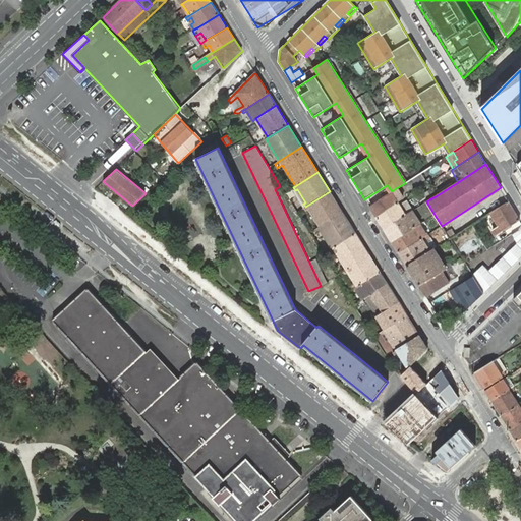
[(424,179),(420,172),(411,179),(415,185),(424,179)]
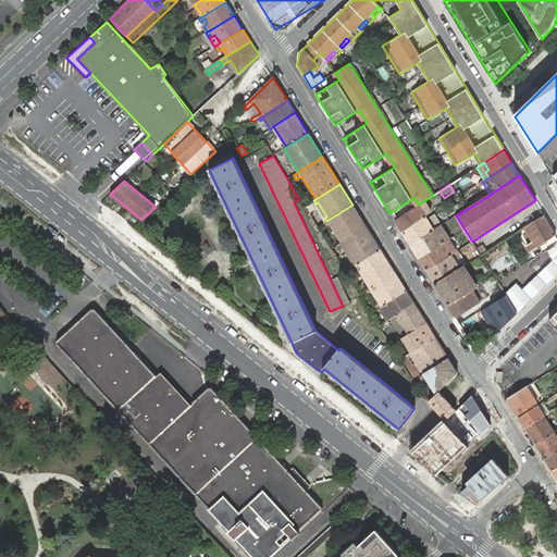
[(419,205),(395,220),(401,232),(410,245),(433,230),(440,225),(433,215),(426,220),(424,217),(431,212),(423,201),(419,205)]
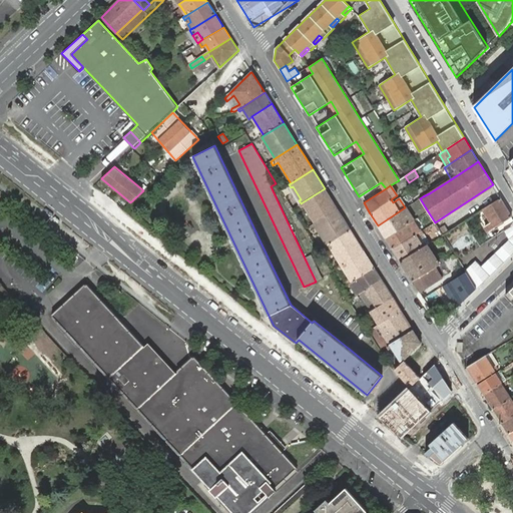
[(418,189),(423,196),(429,193),(424,185),(418,189)]
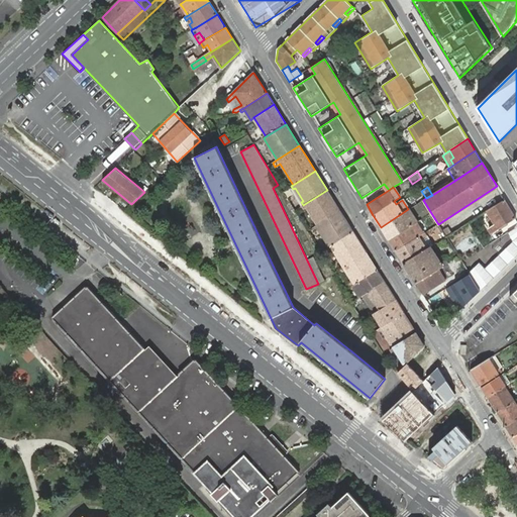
[(303,205),(302,206),(304,209),(306,207),(310,213),(314,219),(318,224),(340,210),(327,190),(303,205)]
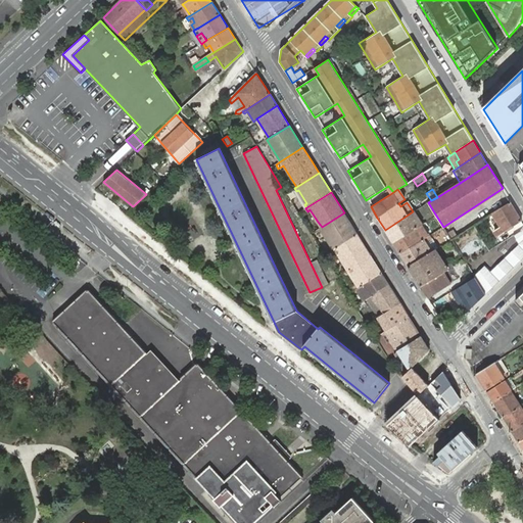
[(522,221),(510,201),(492,212),(501,226),(494,231),(497,236),(522,221)]
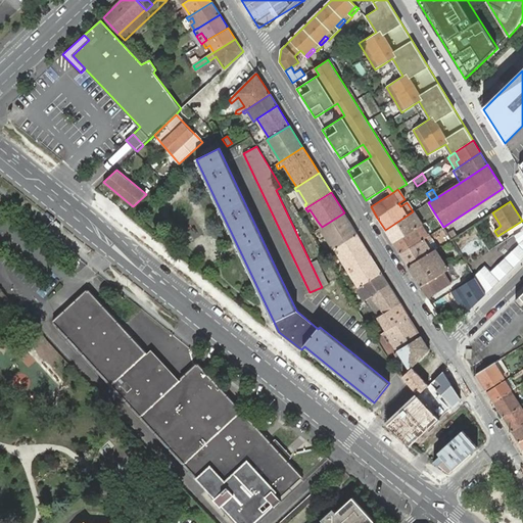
[(407,216),(385,230),(393,243),(421,225),(422,225),(414,211),(413,211),(407,216)]
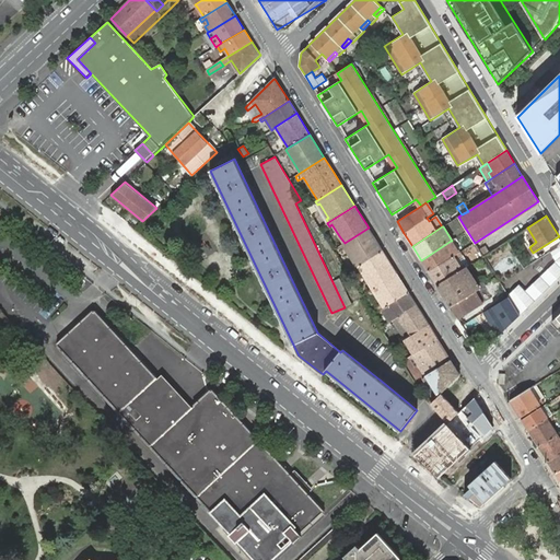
[(345,243),(342,245),(357,266),(383,249),(369,228),(345,243)]
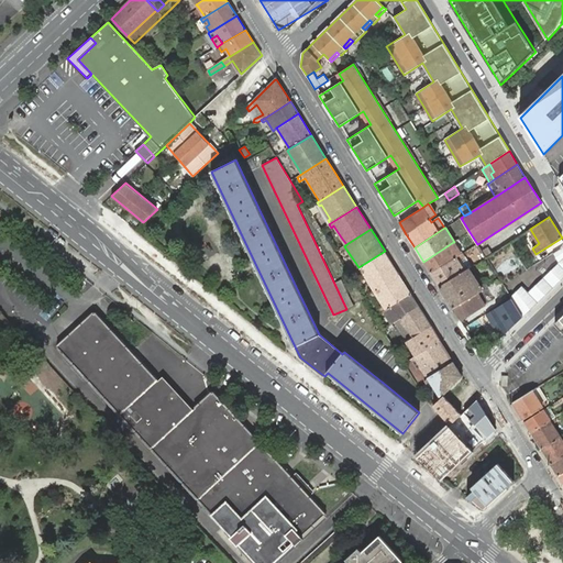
[(456,257),(461,254),(453,242),(423,262),(430,273),(456,257)]
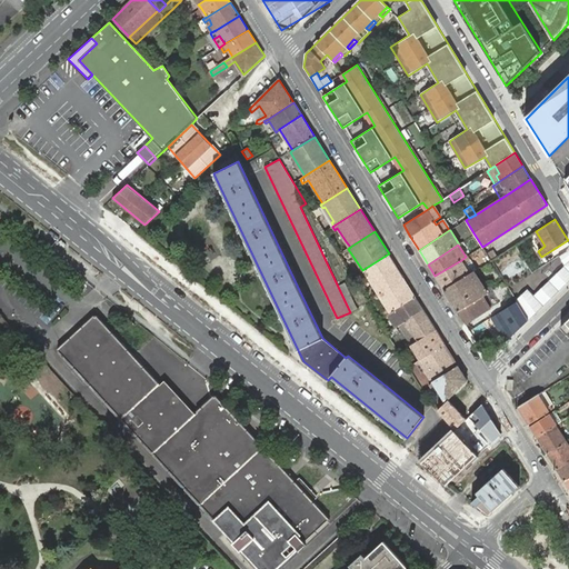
[(527,292),(516,299),(529,320),(568,281),(568,249),(561,255),(565,261),(529,297),(527,292)]
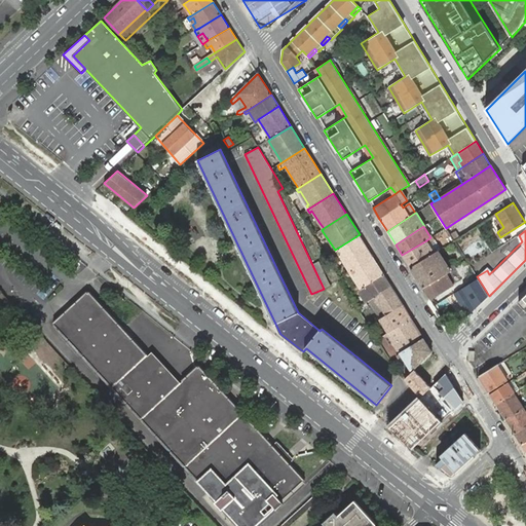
[(335,250),(332,252),(345,274),(373,257),(360,234),(335,250)]
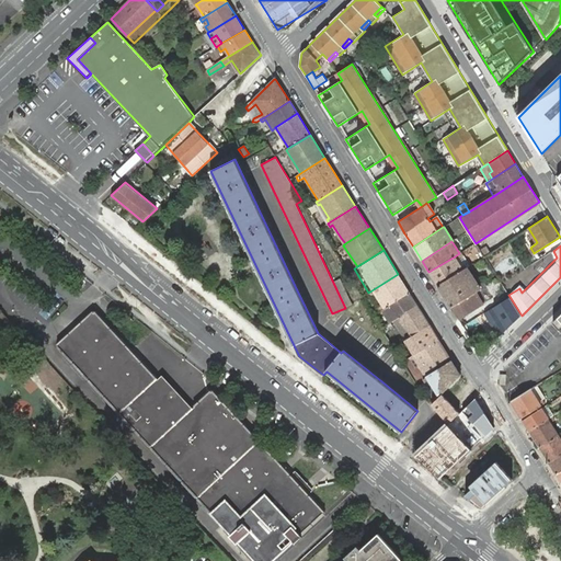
[(455,256),(428,272),(437,286),(467,267),(465,264),(461,266),(455,256)]
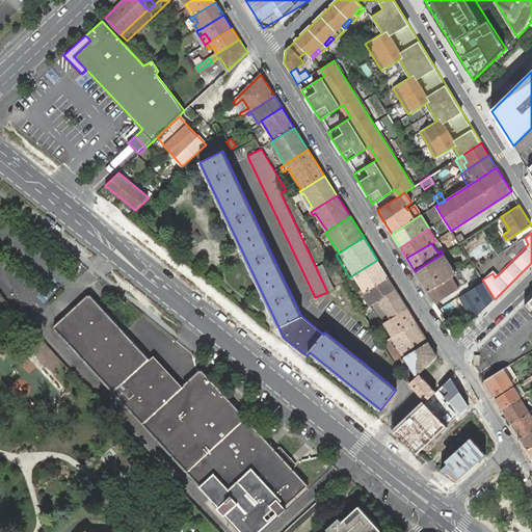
[(444,282),(455,274),(450,265),(446,259),(443,254),(415,271),(428,291),(444,282)]
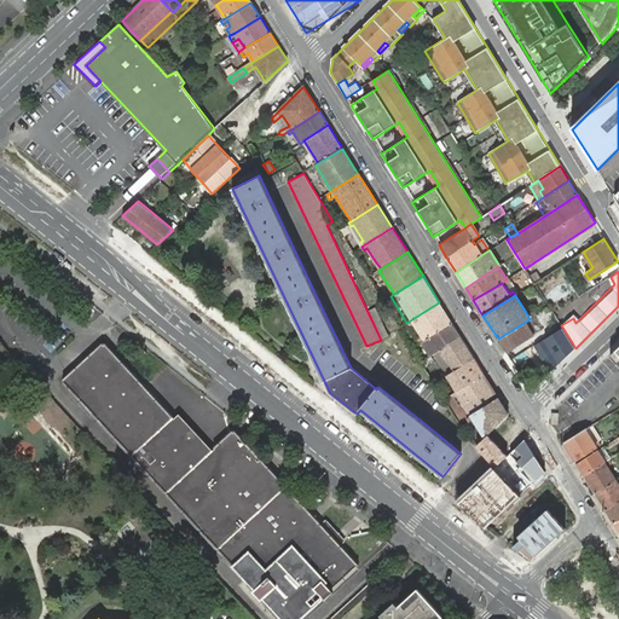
[(439,302),(406,323),(420,342),(421,342),(451,323),(439,302)]
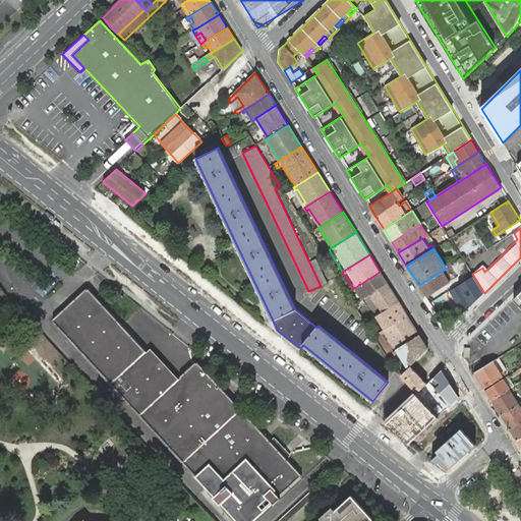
[(435,276),(419,285),(426,296),(450,282),(443,271),(435,276)]
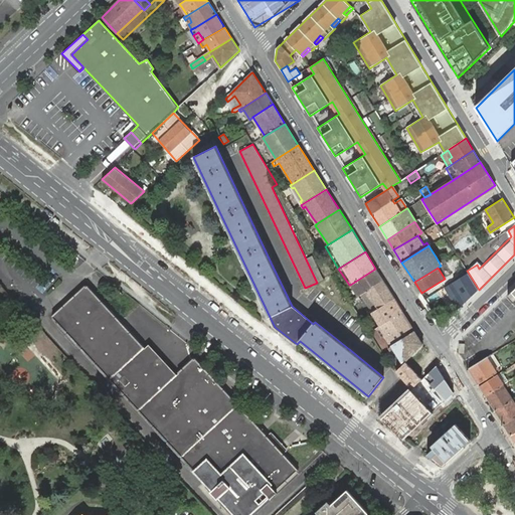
[(349,285),(345,288),(346,291),(352,287),(357,296),(366,291),(383,281),(375,269),(350,285),(349,285)]
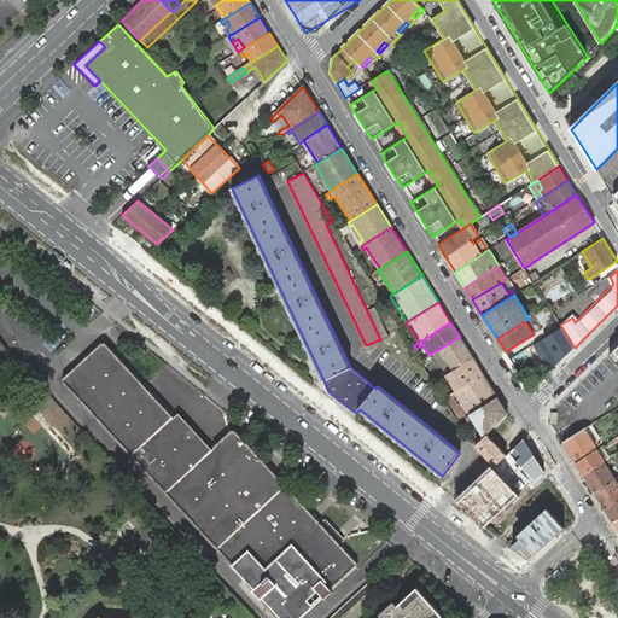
[(473,357),(460,337),(439,349),(453,371),(473,357)]
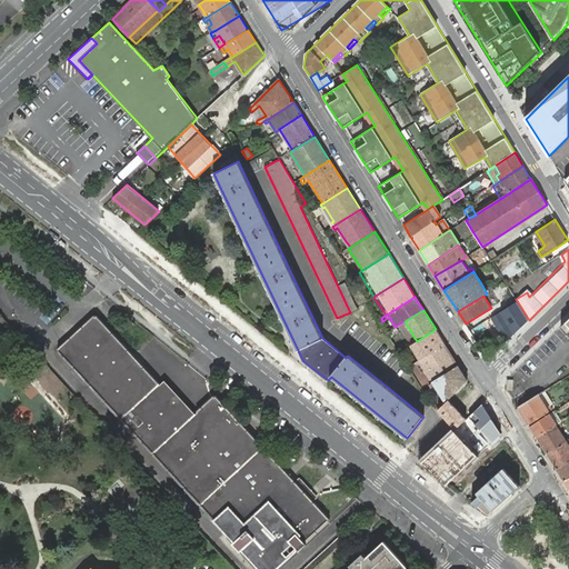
[(216,396),(190,418),(143,366),(96,315),(83,326),(70,338),(57,350),(216,521),(235,541),(232,543),(240,551),(241,550),(259,568),(276,568),(297,549),(299,551),(307,543),(305,542),(330,519),(313,501),(273,459),(216,396)]
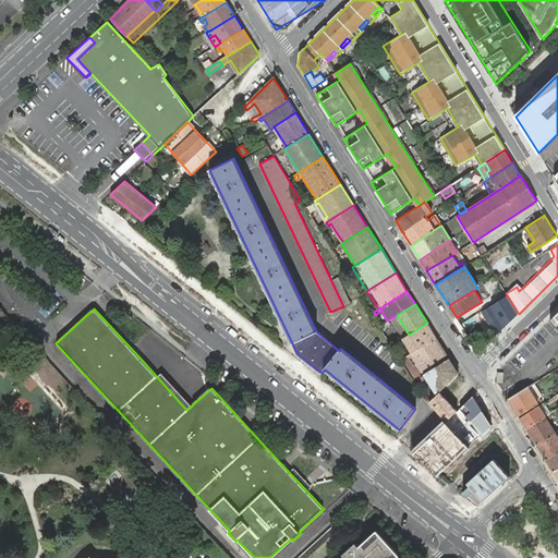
[(409,335),(408,336),(411,341),(401,347),(402,349),(398,351),(403,359),(436,338),(427,323),(409,335)]
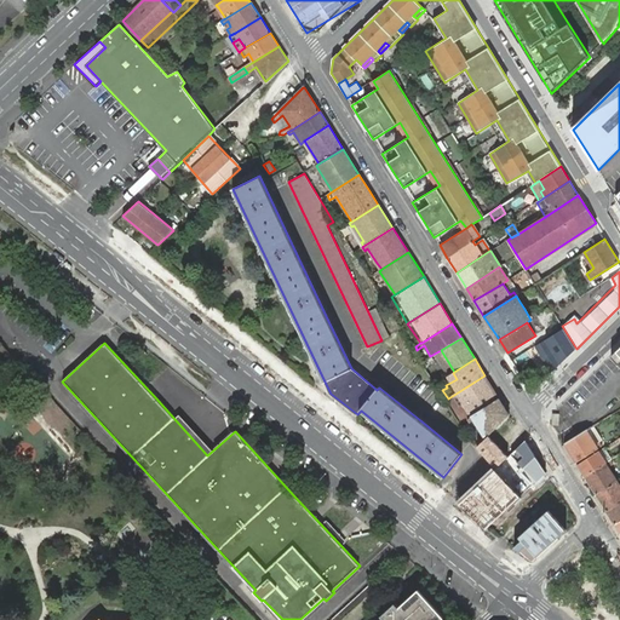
[(484,375),(448,399),(463,422),(468,419),(500,399),(484,375)]
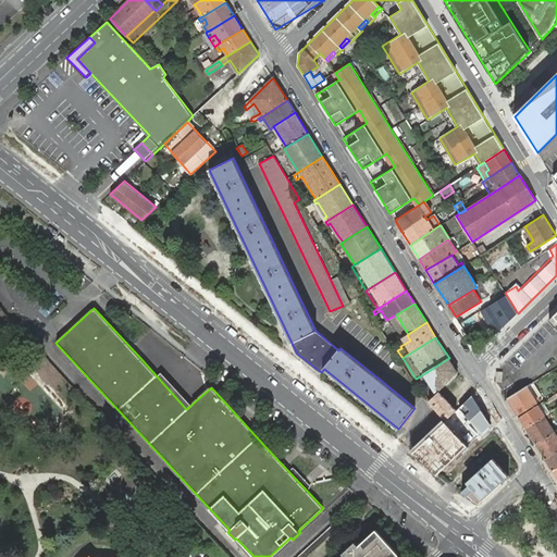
[(457,372),(449,358),(420,376),(422,380),(423,379),(425,378),(430,384),(432,387),(435,393),(457,372)]
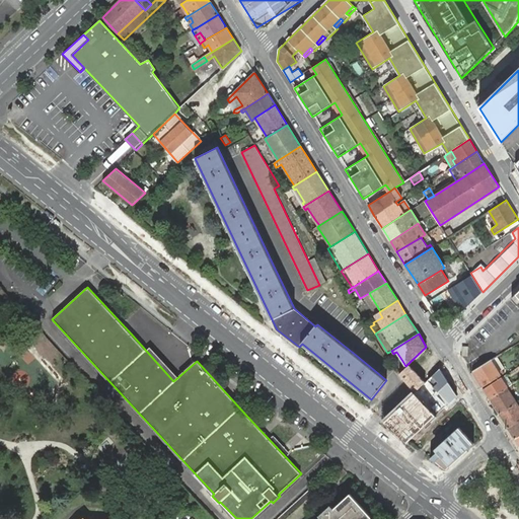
[(494,358),(491,360),(498,372),(502,370),(494,358)]
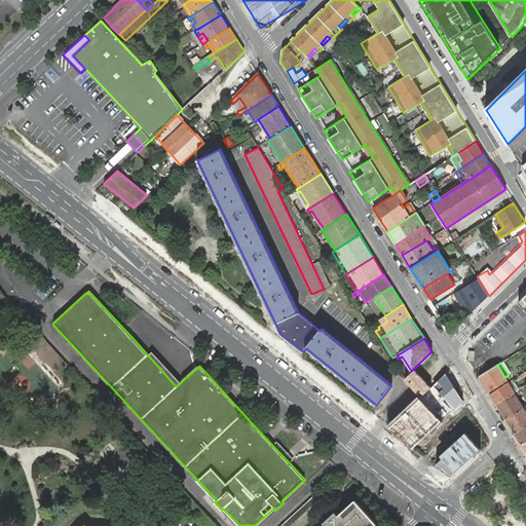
[(497,365),(479,377),(488,392),(510,379),(509,375),(504,377),(497,365)]
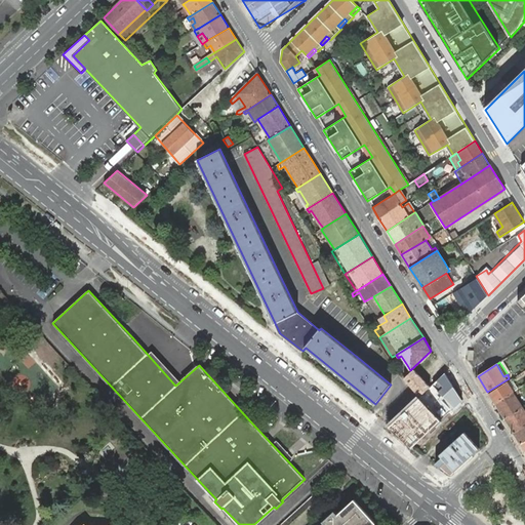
[(413,369),(404,378),(420,396),(430,387),(415,370),(413,369)]
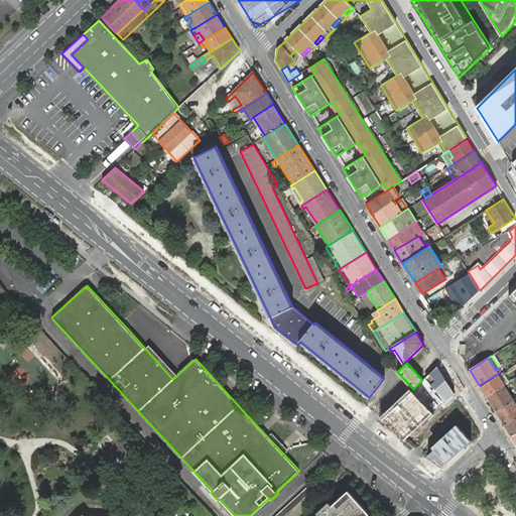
[(458,398),(437,367),(424,378),(450,405),(458,398)]
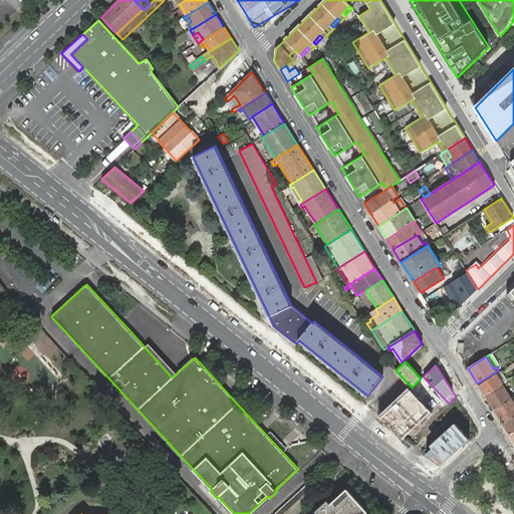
[(506,380),(501,371),(496,374),(479,386),(485,395),(502,384),(506,381),(506,380)]
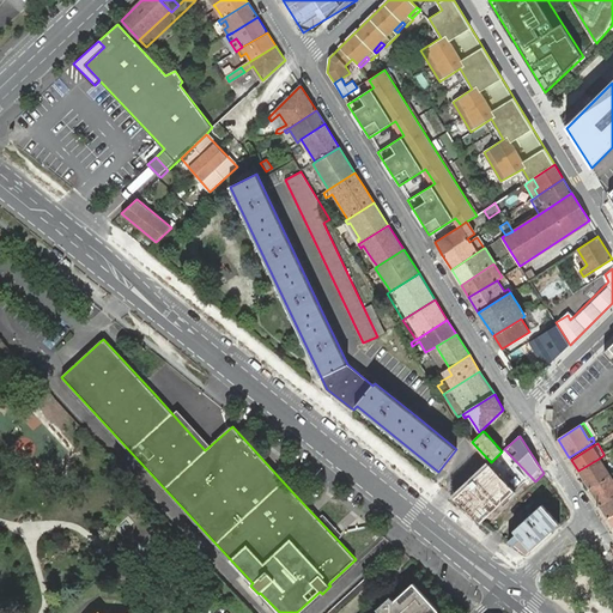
[(599,459),(610,475),(612,473),(612,471),(604,455),(599,459)]
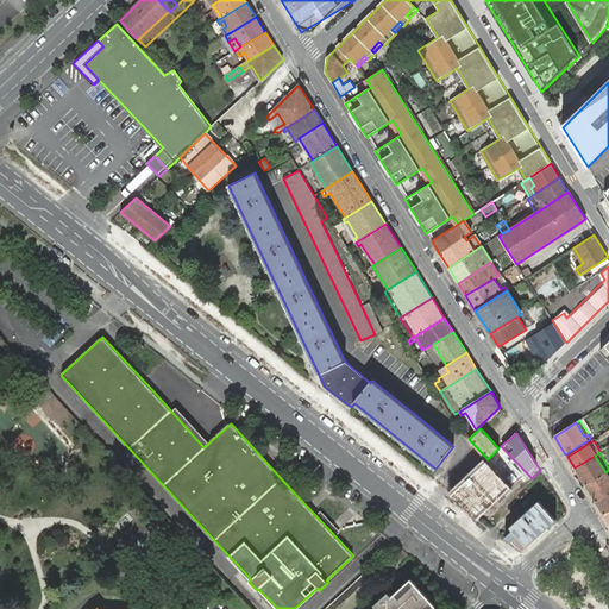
[(595,456),(575,468),(585,485),(606,472),(595,456)]
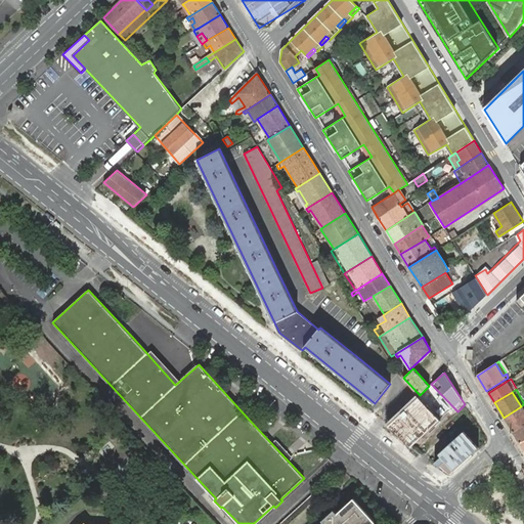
[(440,420),(420,395),(389,424),(410,446),(413,445),(440,420)]
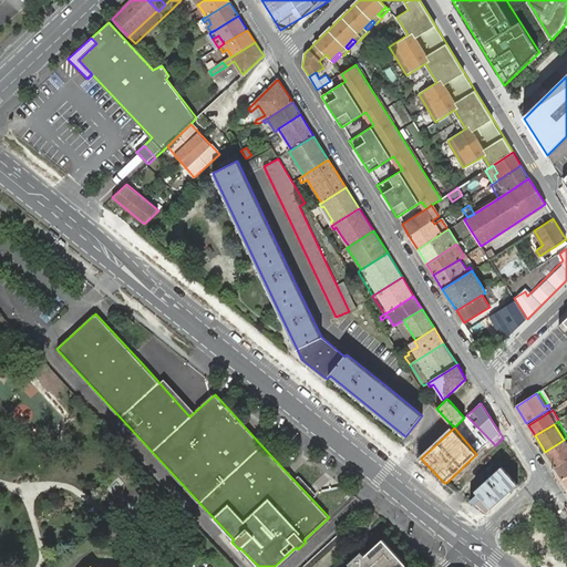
[(545,452),(555,467),(566,459),(566,445),(564,440),(545,452)]
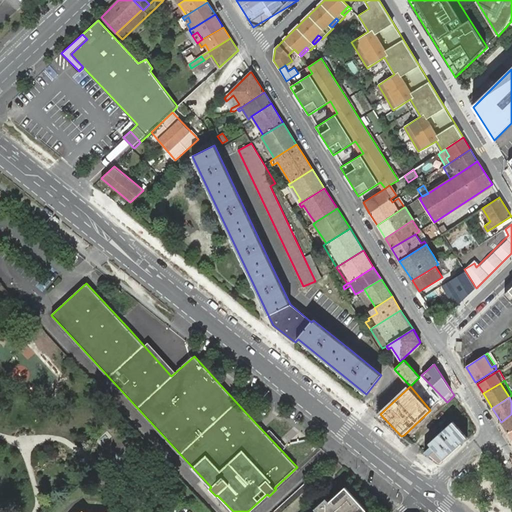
[(511,414),(501,422),(507,433),(511,429),(511,414)]
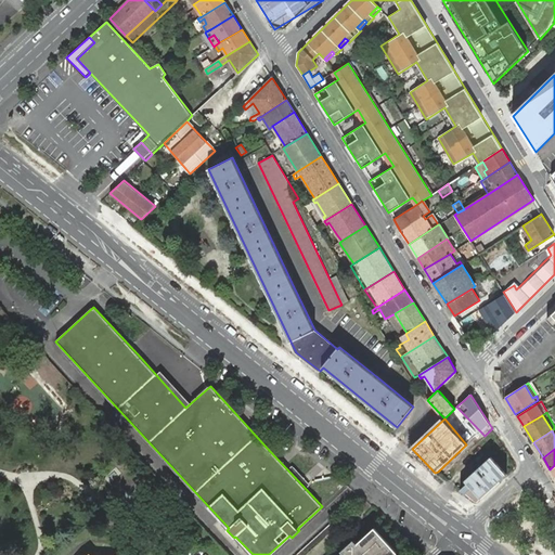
[(480,498),(506,474),(491,456),(465,480),(467,482),(460,489),(465,493),(476,502),(480,498)]
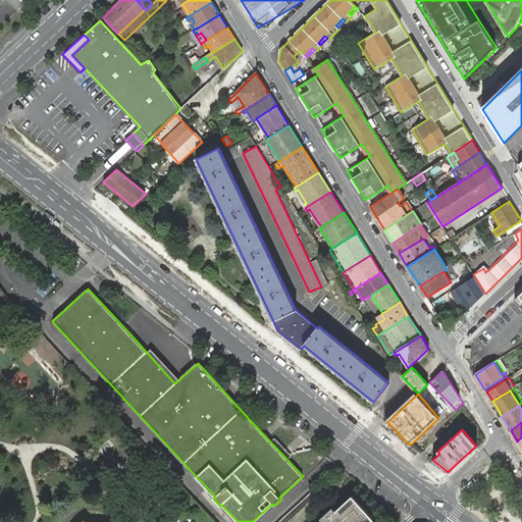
[(286,521),(318,494),(314,489),(277,521),(286,521)]
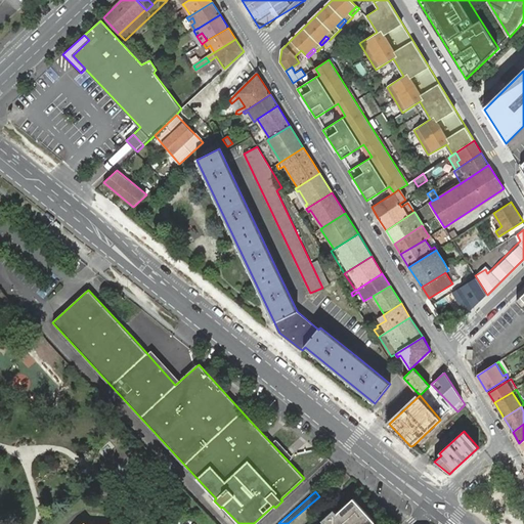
[(372,523),(375,521),(354,498),(337,514),(334,510),(322,520),(325,523),(324,523),(372,523)]
